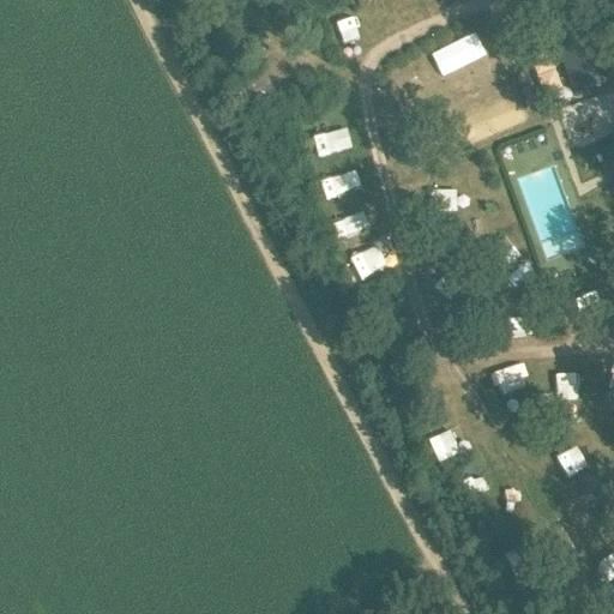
[(342,44),(356,40),(351,19),(336,24),(342,44)]
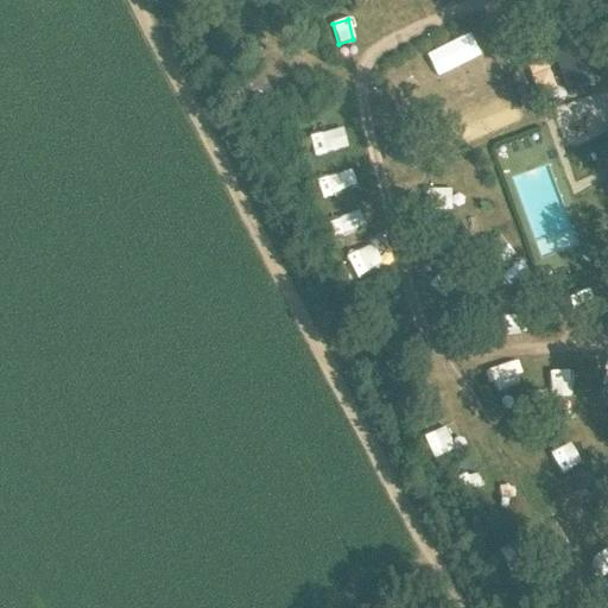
[(569,93),(603,81),(582,19),(548,32),(569,93)]
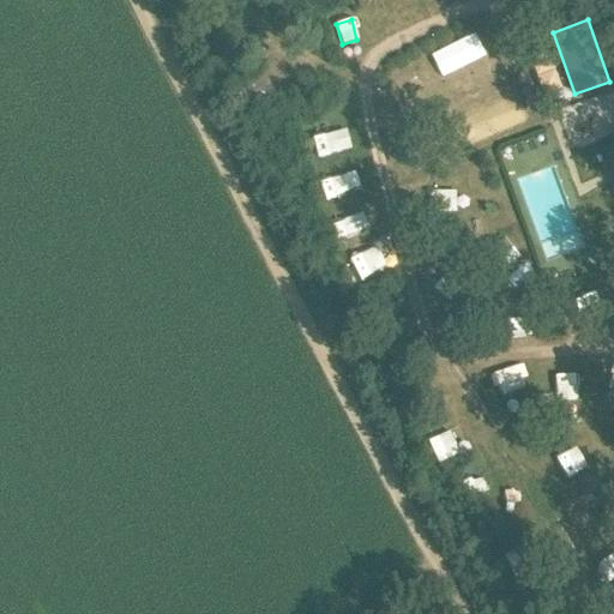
[(234,121),(278,97),(266,76),(222,98),(234,121)]
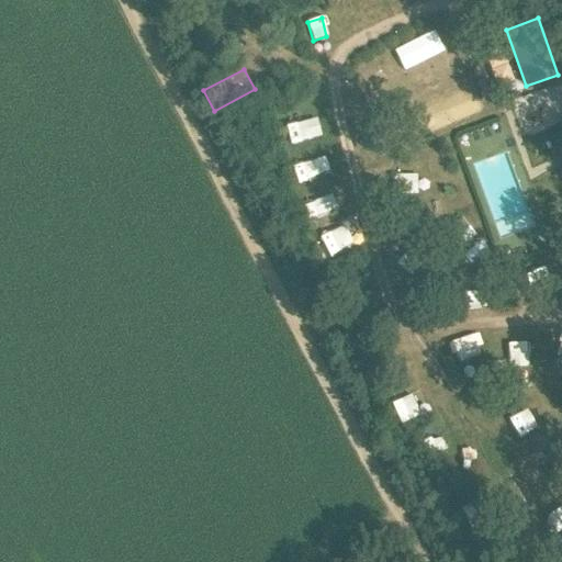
[(279,126),(284,145),(306,138),(301,120),(279,126)]
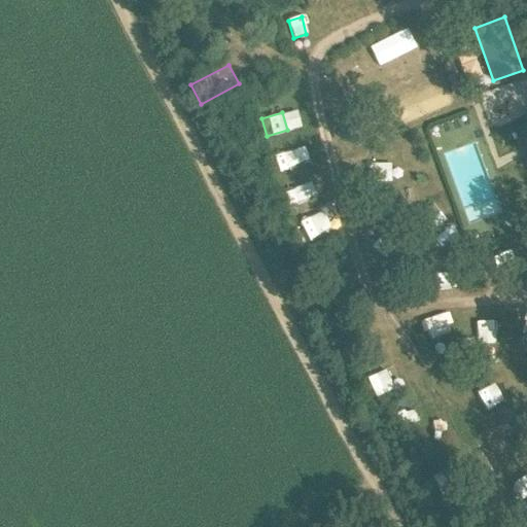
[(526,118),(518,124),(526,143),(526,118)]
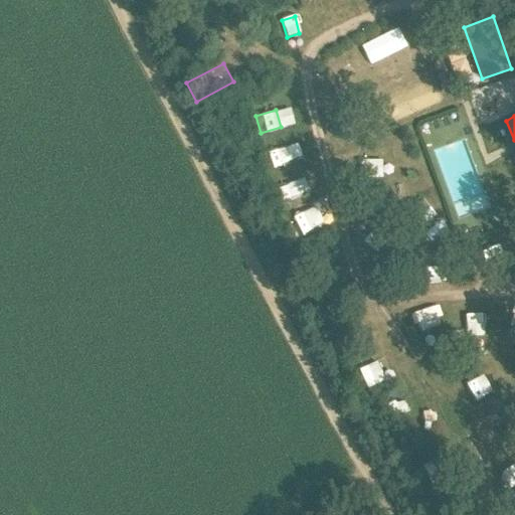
[(283,145),(263,151),(268,166),(288,161),(283,145)]
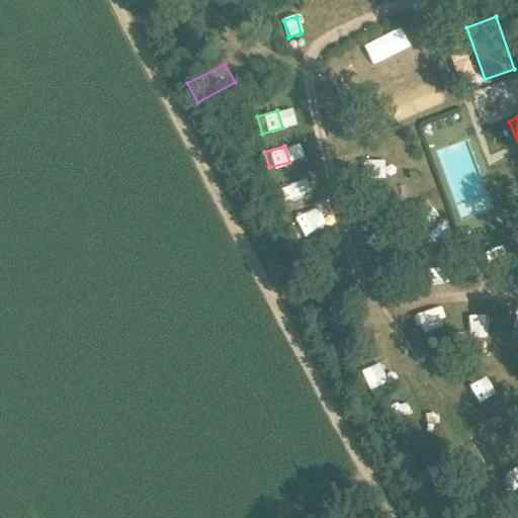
[(361,161),(360,178),(383,179),(383,162),(361,161)]
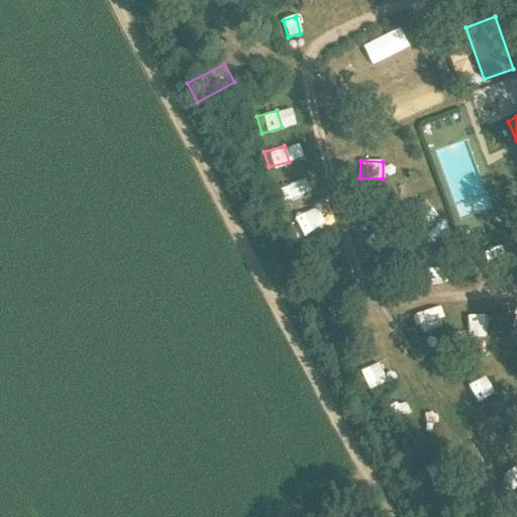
[(420,230),(437,218),(424,200),(407,212),(420,230)]
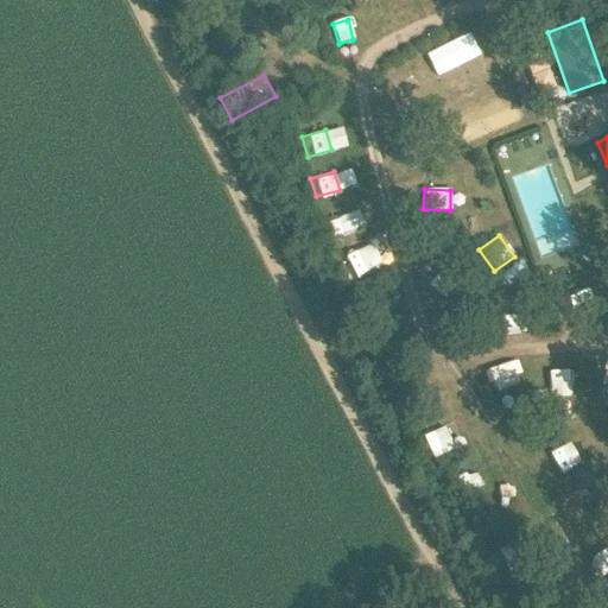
[(375,245),(348,249),(353,276),(380,270),(375,245)]
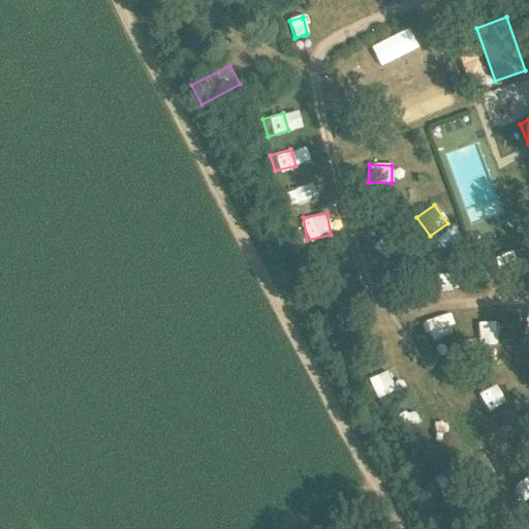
[(452,315),(424,320),(429,341),(456,336),(452,315)]
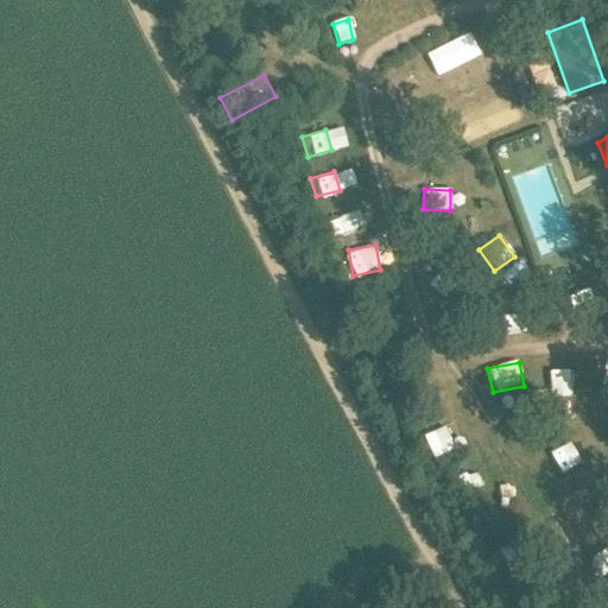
[(576,397),(577,372),(550,371),(550,396),(576,397)]
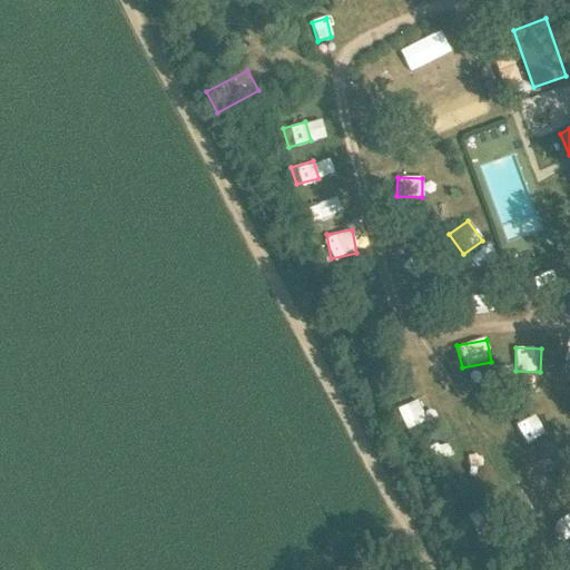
[(396,409),(406,432),(428,423),(418,400),(396,409)]
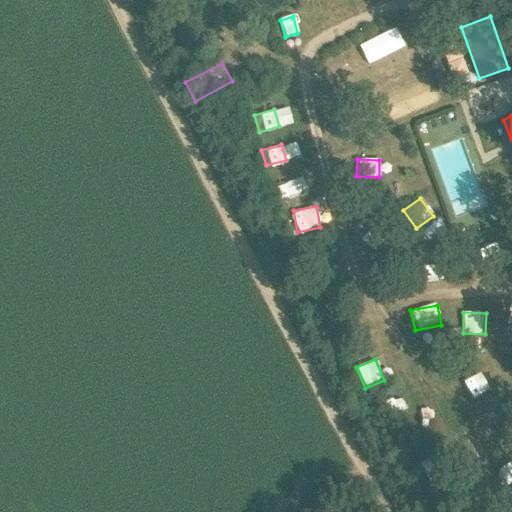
[(404,394),(386,401),(393,418),(411,411),(404,394)]
